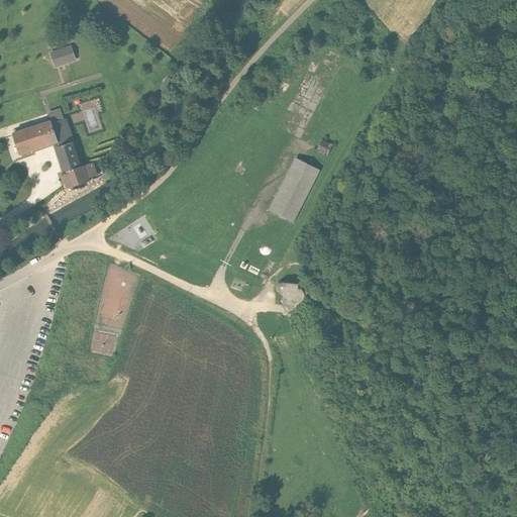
[(71,45),(49,53),(55,68),(76,61),(71,45)]
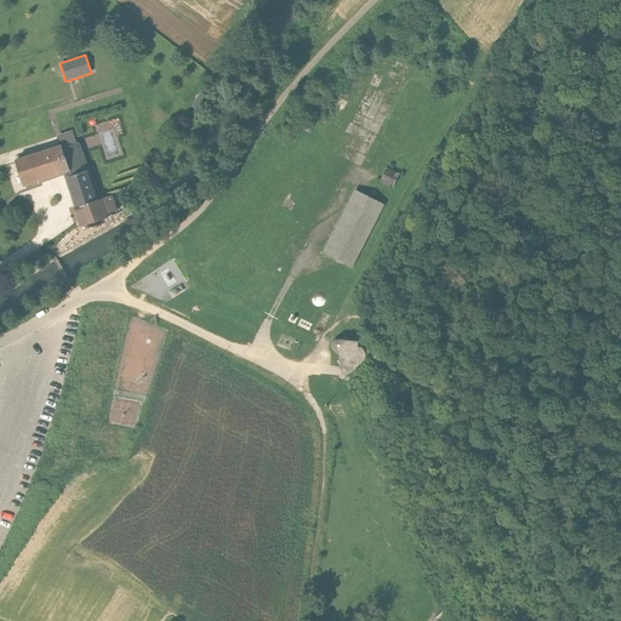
[(193,107),(203,112),(212,93),(201,89),(193,107)]
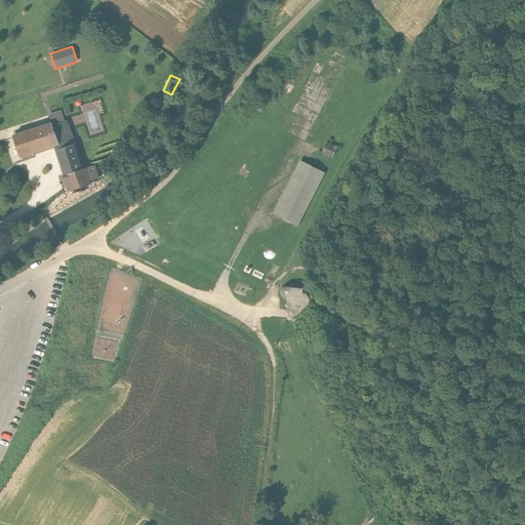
[(259,102),(255,110),(261,113),(266,104),(259,102)]
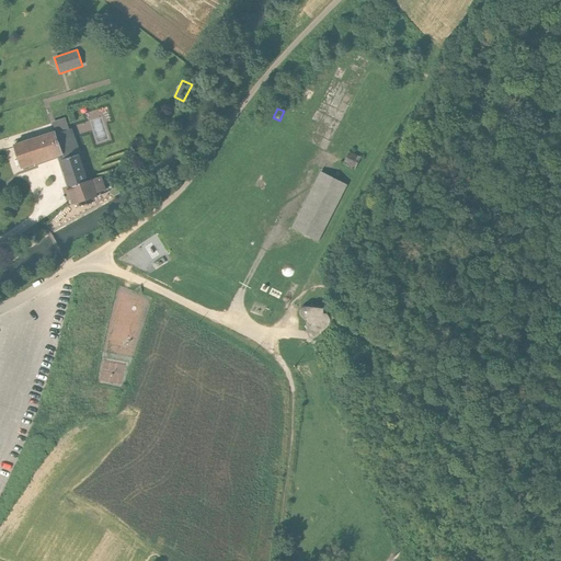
[(20,170),(57,157),(73,204),(98,196),(96,193),(104,191),(102,183),(94,185),(92,181),(87,182),(78,155),(81,153),(72,128),(55,134),(55,132),(12,146),(20,170)]
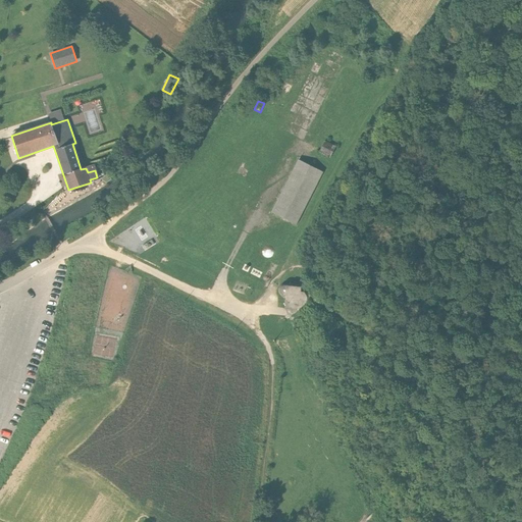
[(324,141),(318,153),(329,158),(335,147),(324,141)]
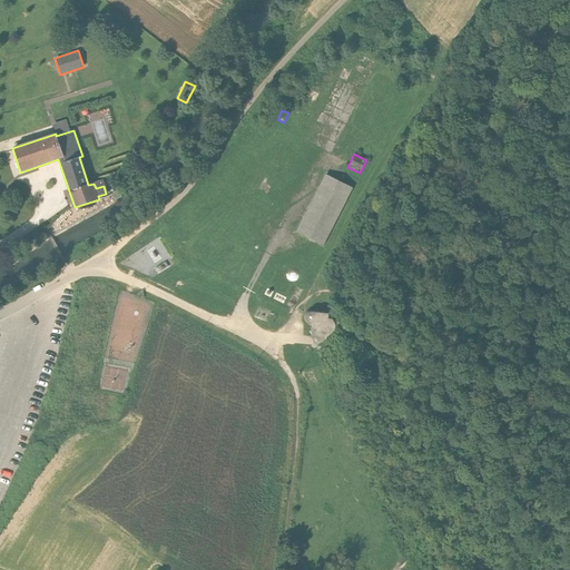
[(324,174),(295,233),(323,246),(352,188),(324,174)]
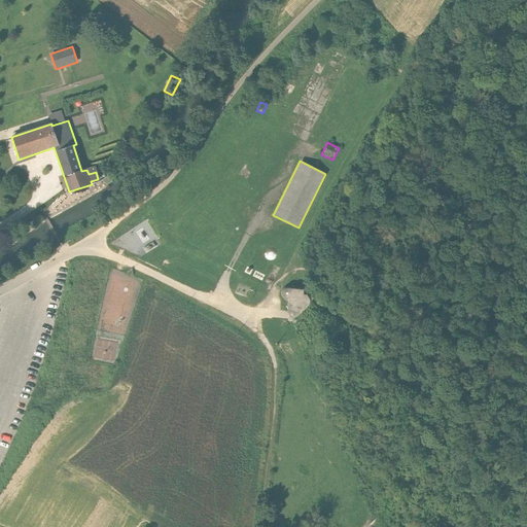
[(264,254),(266,257),(268,259),(271,259),(274,258),(276,256),(276,253),(275,250),(273,248),(270,248),(267,249),(265,251),(264,254)]
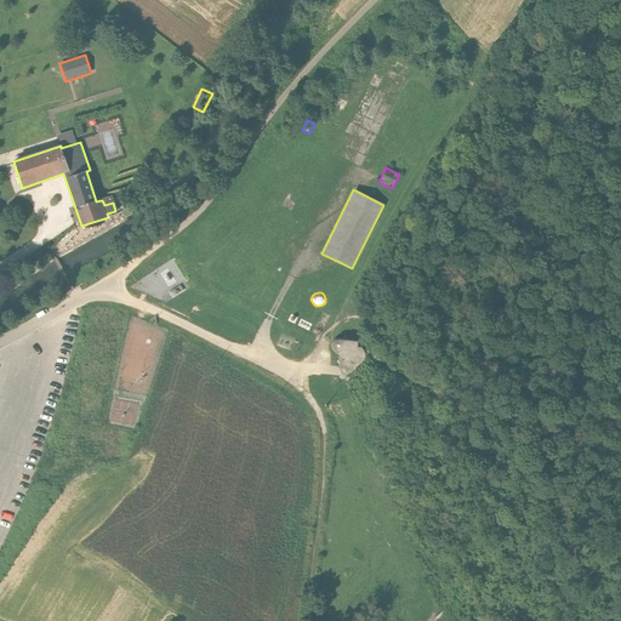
[(365,354),(362,348),(358,347),(358,342),(342,341),(339,340),(337,340),(336,340),(335,341),(334,343),(332,345),(332,347),(332,348),(334,349),(335,352),(340,355),(340,358),(339,368),(341,372),(343,379),(365,360),(365,354)]
